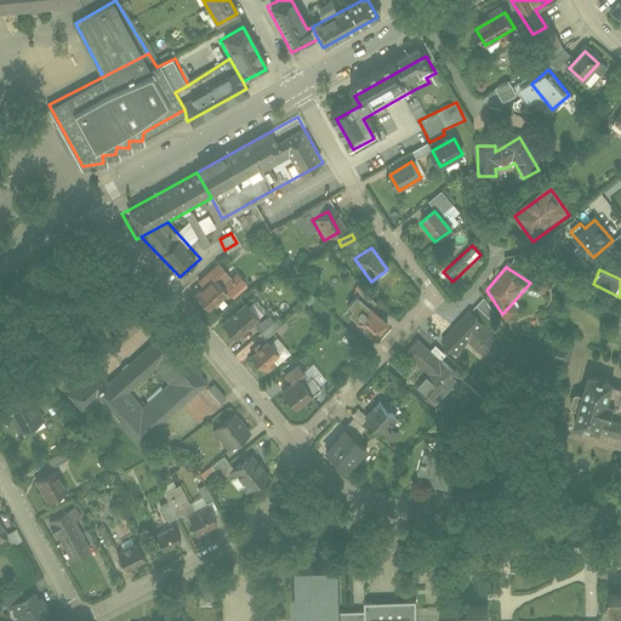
[(215,278),(193,295),(206,311),(227,294),(215,278)]
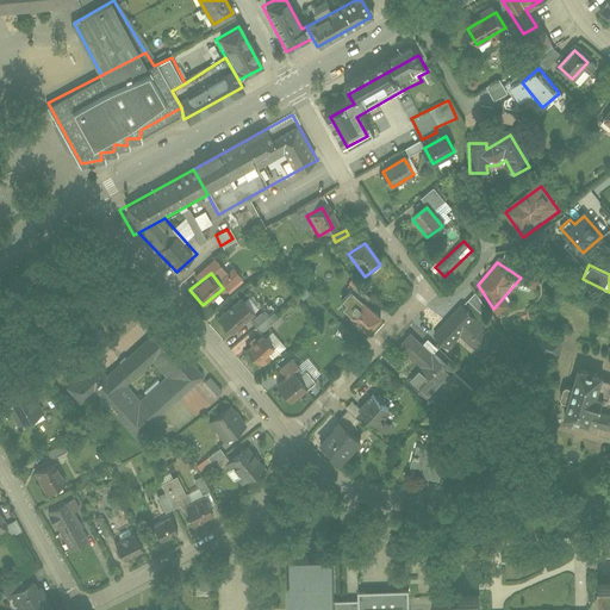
[(338,309),(367,334),(381,318),(362,299),(359,302),(347,291),(338,299),(343,304),(338,309)]
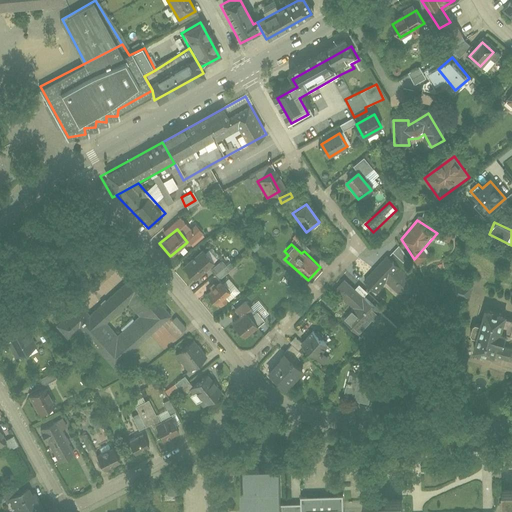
[(211,263),(201,251),(181,266),(190,279),(211,263)]
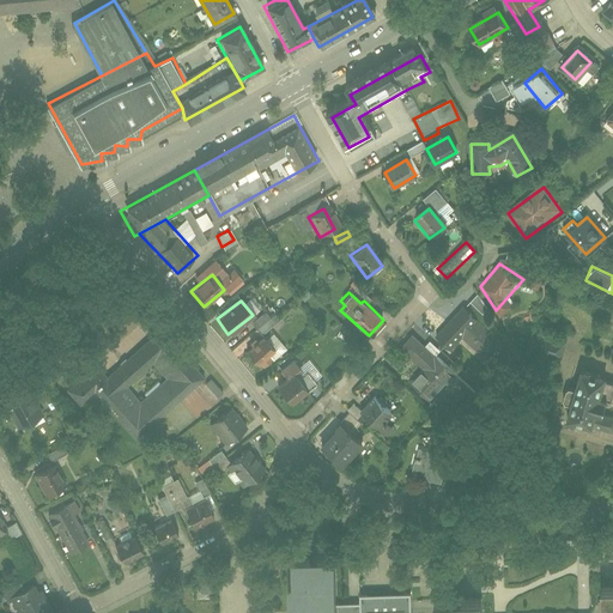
[(501,340),(466,305),(436,335),(451,351),(465,337),(485,357),(501,340)]
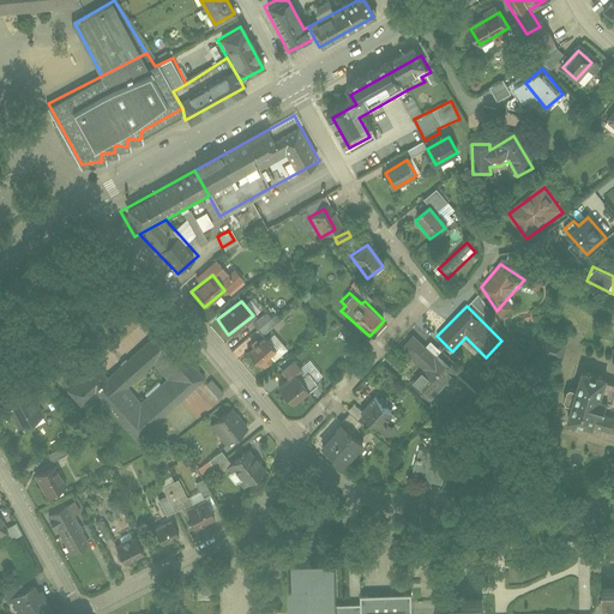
[(260,335),(282,319),(276,313),(270,318),(265,312),(251,323),(260,335)]
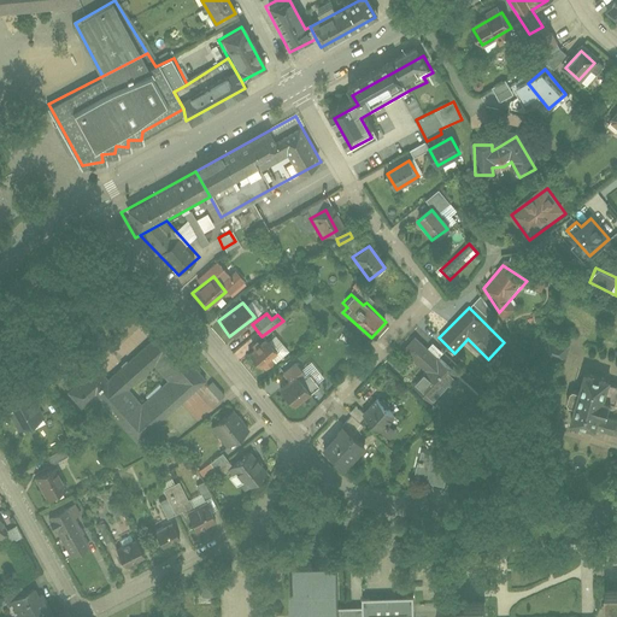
[(207,382),(165,333),(116,376),(110,369),(90,386),(139,441),(207,382)]
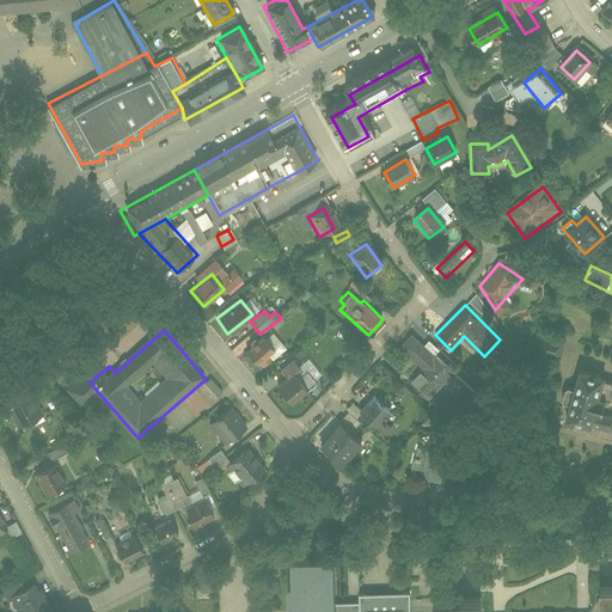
[(262,336),(245,350),(256,365),(274,350),(262,336)]
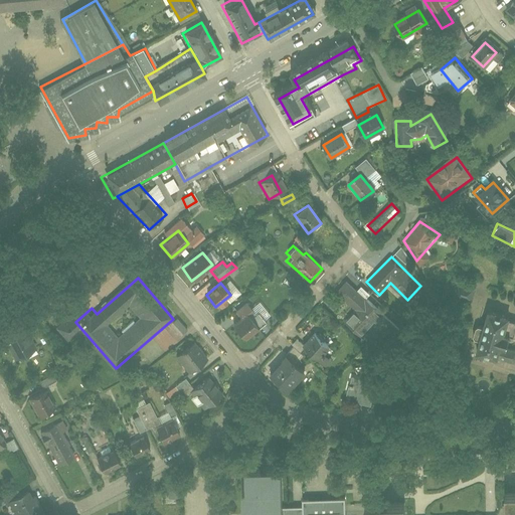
[(455,283),(452,297),(472,301),(475,286),(455,283)]
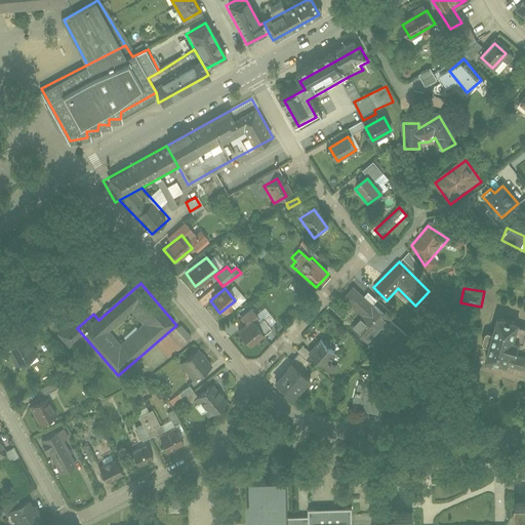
[(367,342),(390,318),(358,290),(348,301),(363,315),(351,328),(367,342)]
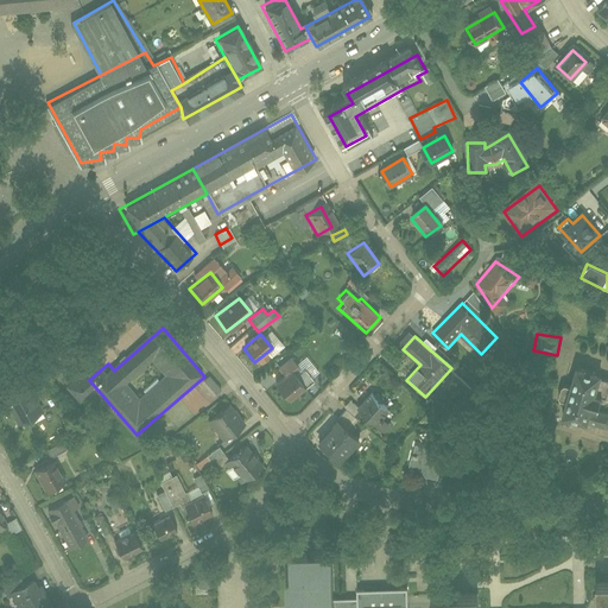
[(287,367),(268,384),(284,401),(303,385),(287,367)]
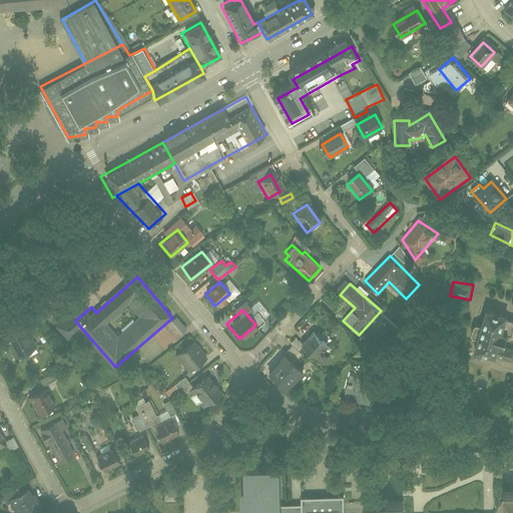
[(505,319),(483,312),(479,326),(474,325),(469,338),(475,340),(471,352),(491,358),(496,343),(504,346),(507,335),(501,333),(505,319)]
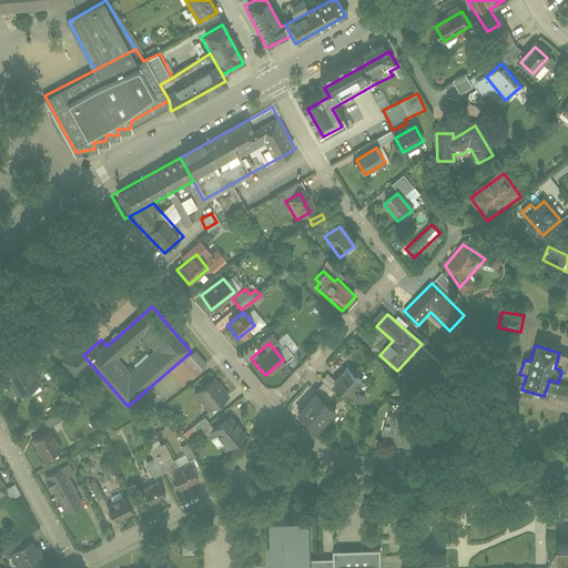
[(188,357),(200,369),(206,363),(194,350),(188,357)]
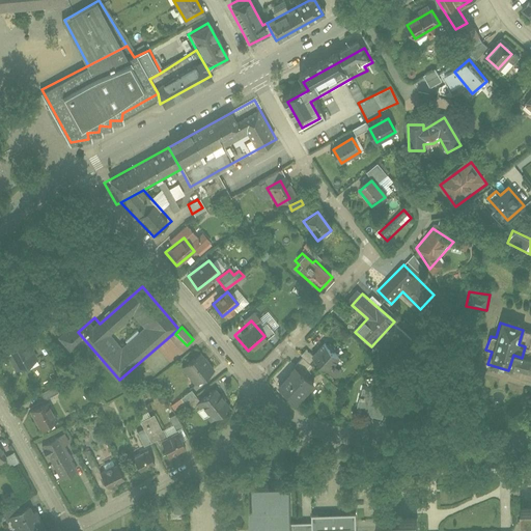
[(339,357),(329,344),(315,357),(326,368),(339,357)]
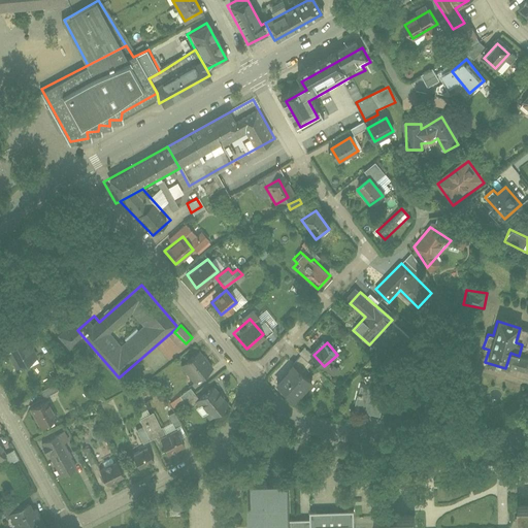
[(9,351),(18,366),(28,361),(20,345),(9,351)]
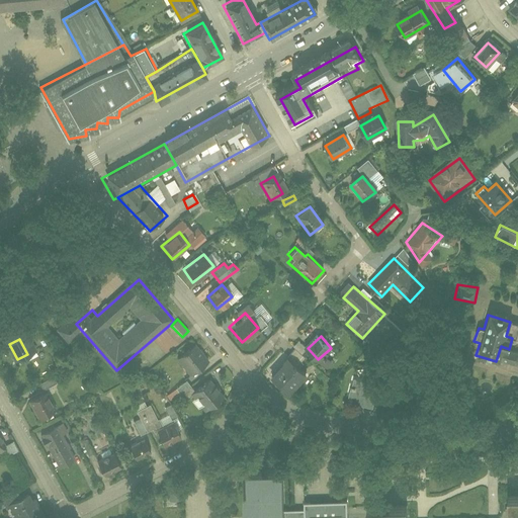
[(204,362),(192,347),(180,358),(192,373),(204,362)]
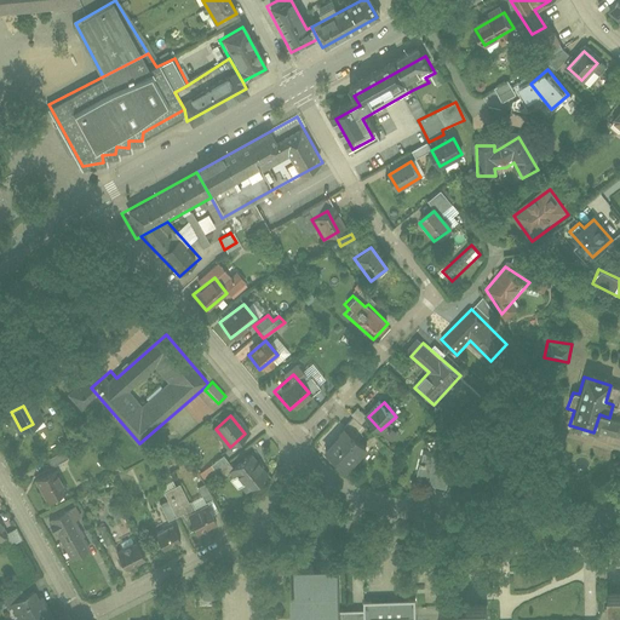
[(362,447),(344,429),(322,451),(340,469),(362,447)]
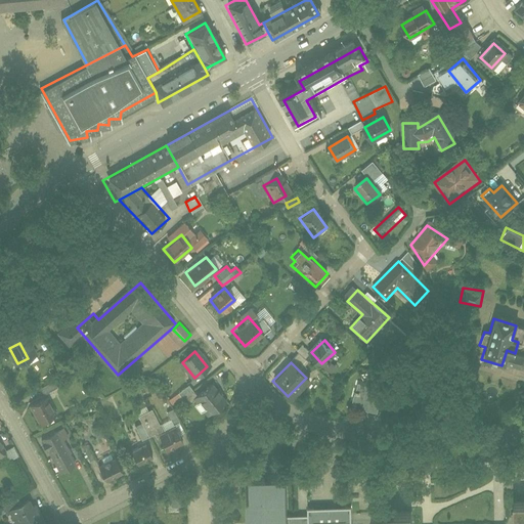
[(53,381),(39,388),(43,394),(56,387),(53,381)]
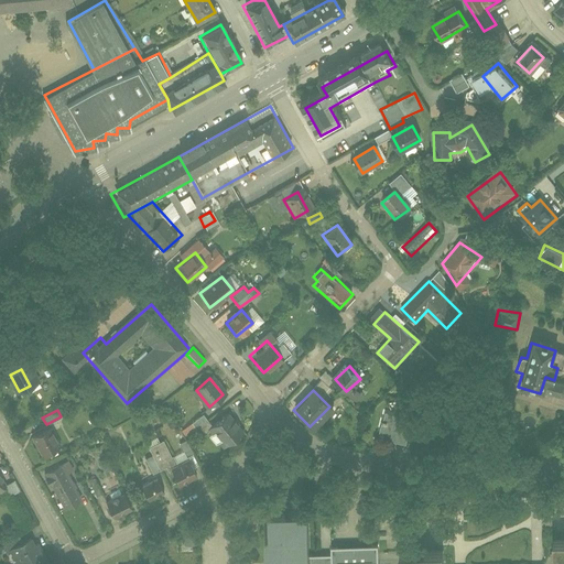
[(384,413),(381,437),(409,441),(413,418),(384,413)]
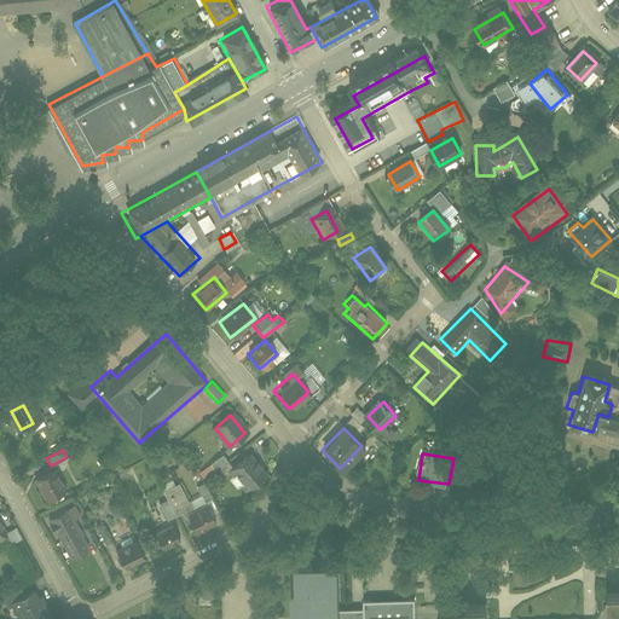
[(221,455),(209,463),(215,470),(227,462),(221,455)]
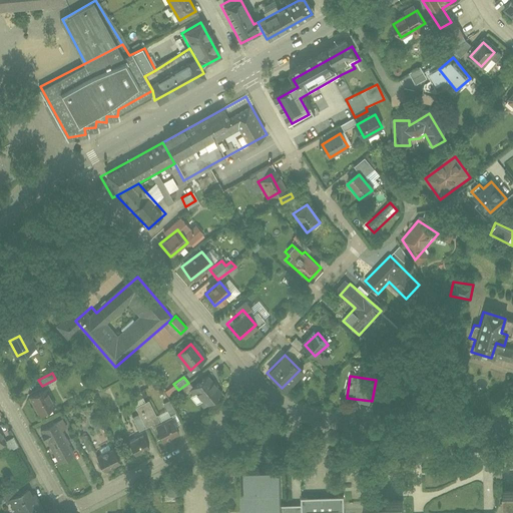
[(191,387),(207,407),(220,396),(204,377),(191,387)]
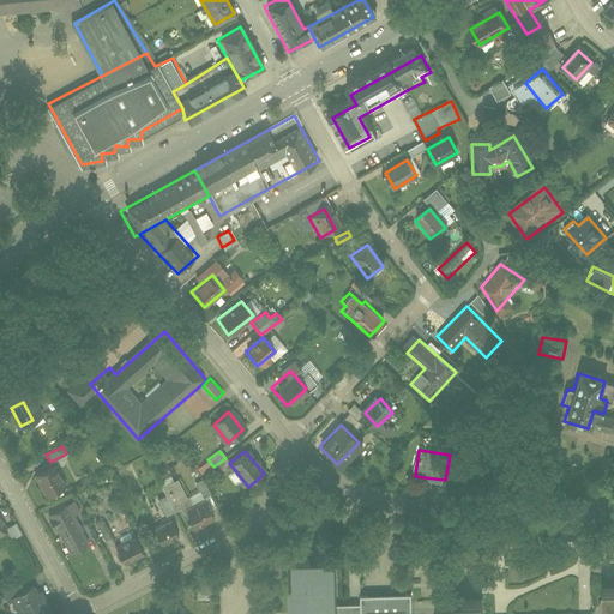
[(49,465),(34,474),(47,499),(64,491),(49,465)]
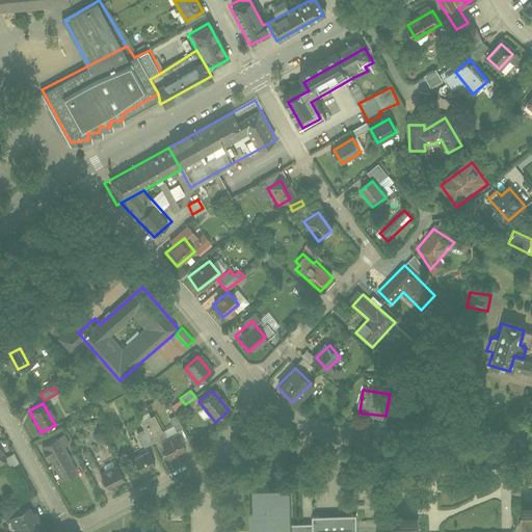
[(186,449),(179,433),(168,439),(164,430),(162,431),(154,416),(141,423),(152,443),(157,441),(159,445),(162,443),(169,457),(186,449)]
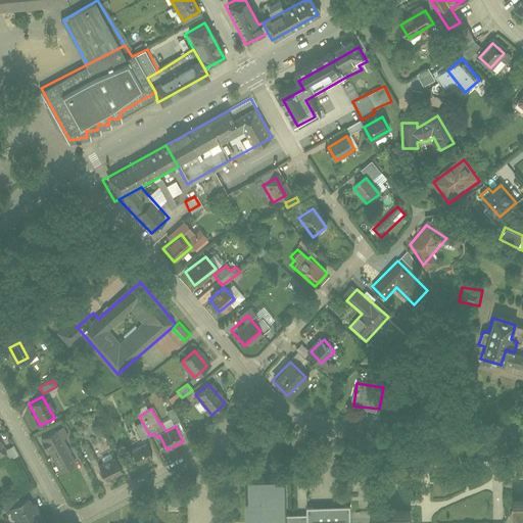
[(57,430),(40,438),(58,473),(75,465),(57,430)]
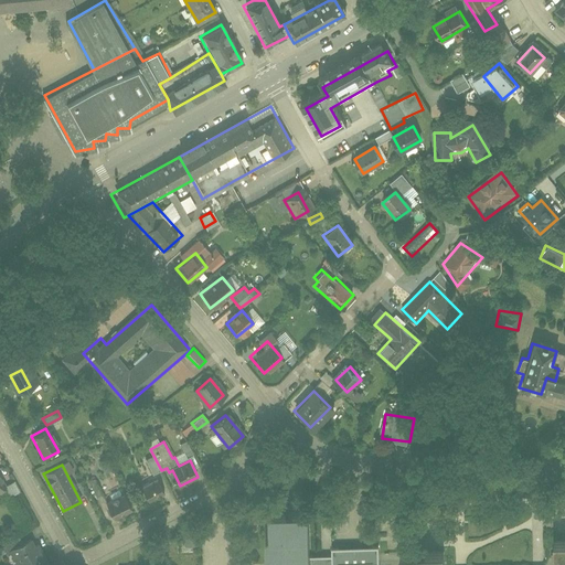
[(166,492),(159,480),(142,487),(149,500),(166,492)]
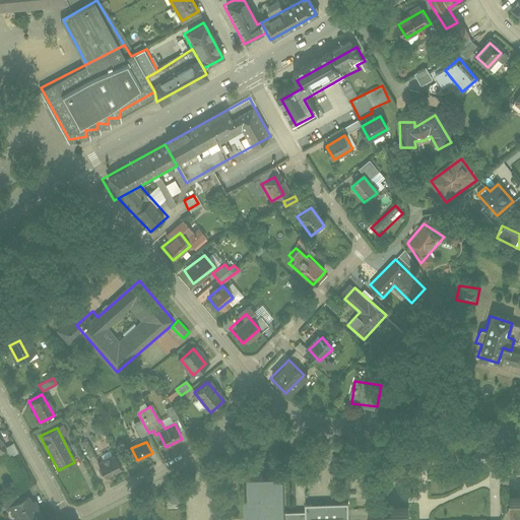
[(12,444),(5,446),(9,456),(16,453),(12,444)]
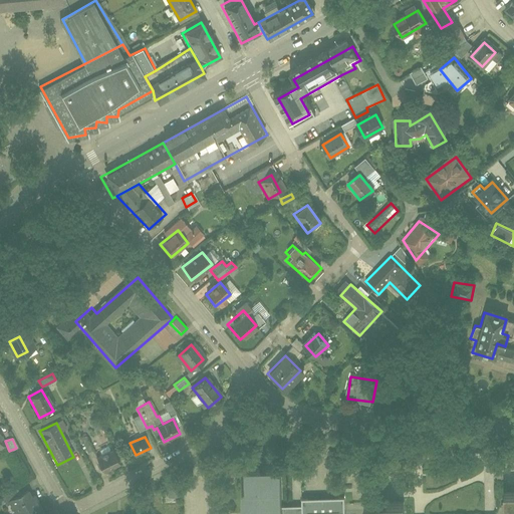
[(118,463),(111,450),(95,458),(102,471),(118,463)]
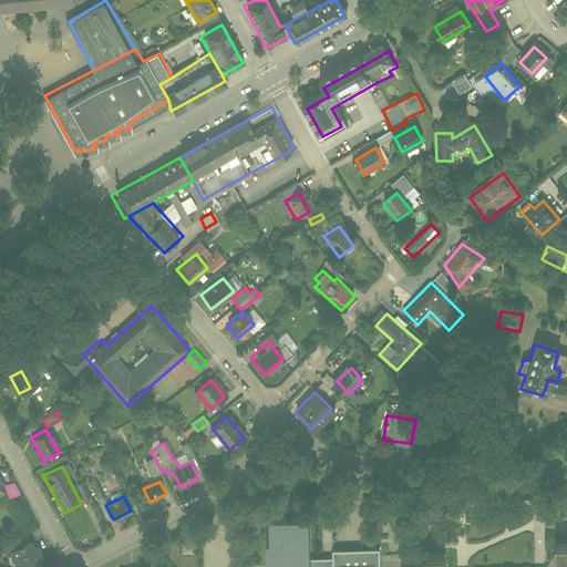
[(566,566),(566,538),(552,539),(552,566),(445,566),(445,550),(399,552),(399,566),(379,566),(379,564),(331,565),(331,566),(309,566),(309,515),(266,515),(267,566),(566,566)]
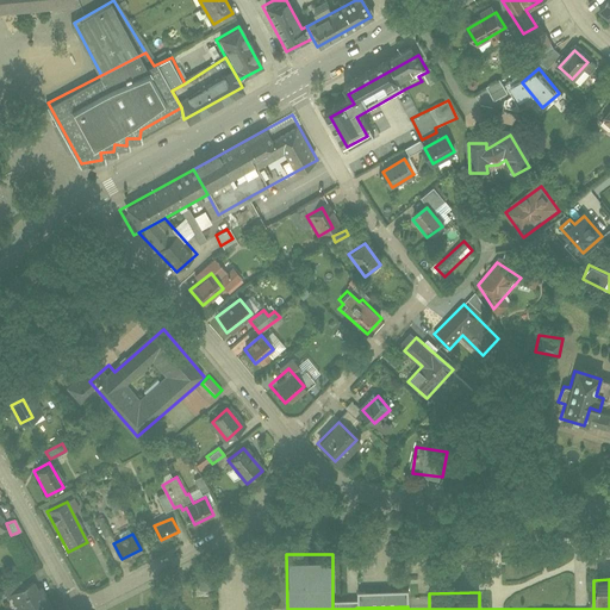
[(213,589),(212,573),(199,574),(199,590),(213,589)]
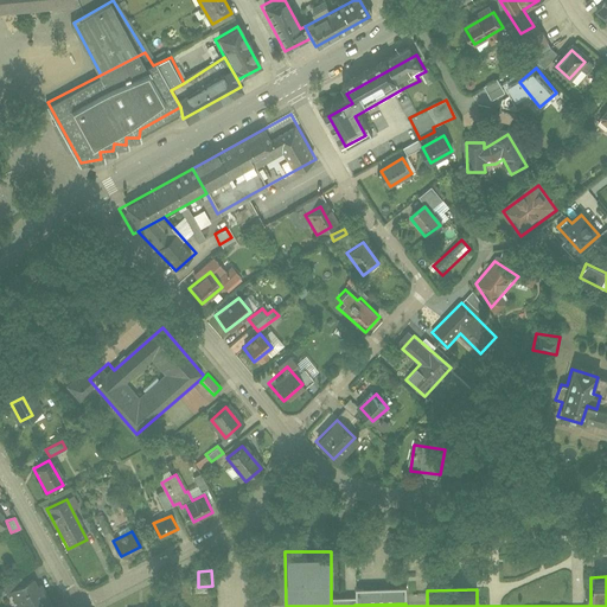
[(12,588),(21,606),(45,606),(46,606),(30,577),(12,588)]
